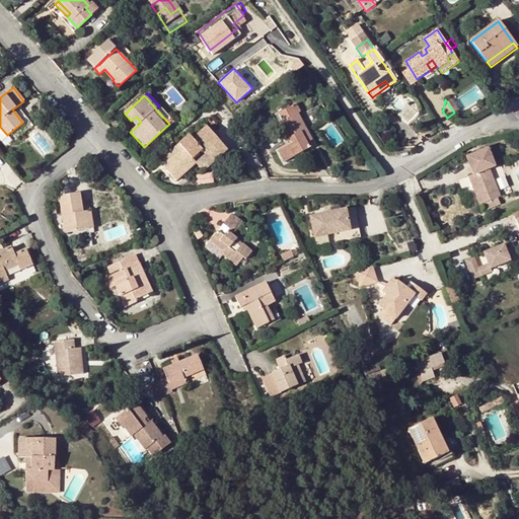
[(307,148),(305,143),(299,133),(305,130),(297,115),(299,113),(295,104),(279,114),(283,122),(277,125),(285,141),(289,139),(297,154),(307,148)]
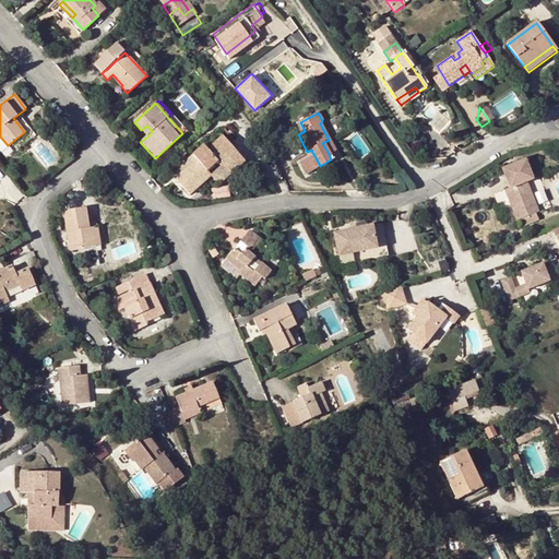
[(187,131),(171,114),(168,118),(182,133),(187,131)]
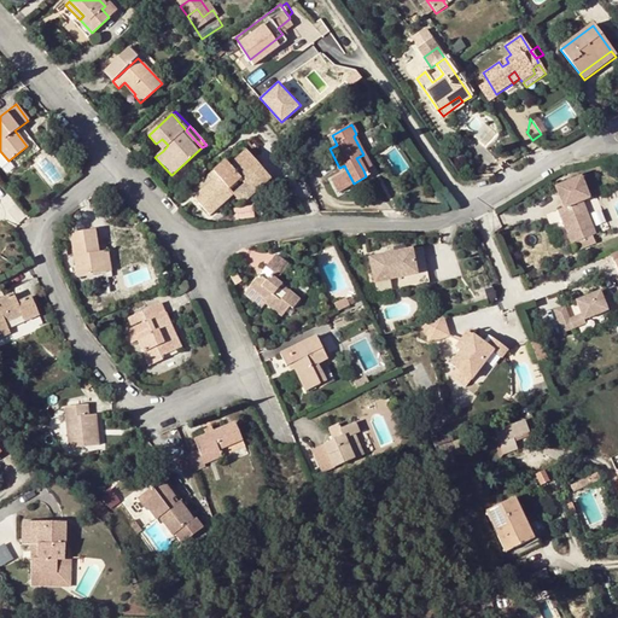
[(156,144),(163,151),(168,145),(162,139),(156,144)]
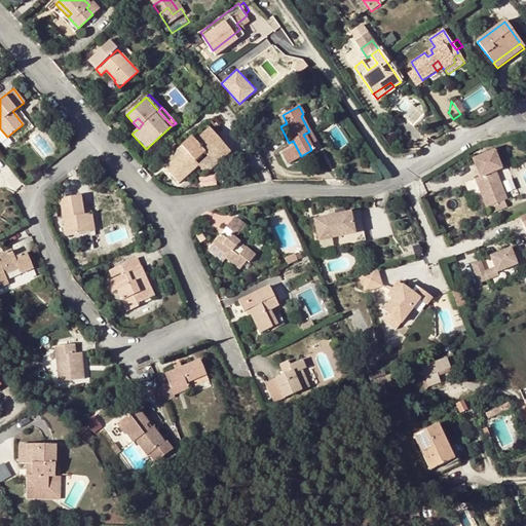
[(203,152),(208,156),(216,165),(230,152),(209,128),(195,141),(191,137),(177,150),(180,153),(164,167),(178,183),(198,165),(194,161),(203,152)]
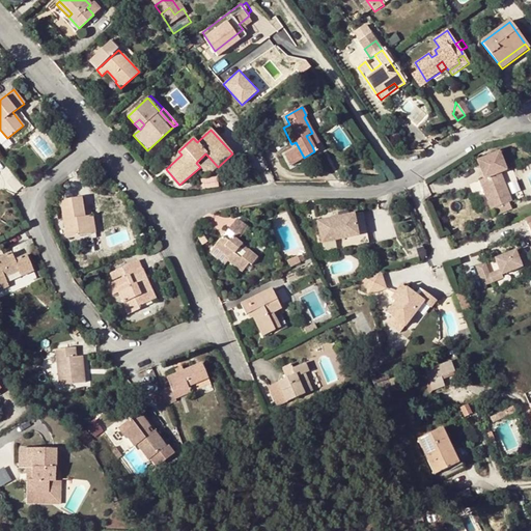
[(318,143),(312,133),(306,136),(312,146),(318,143)]
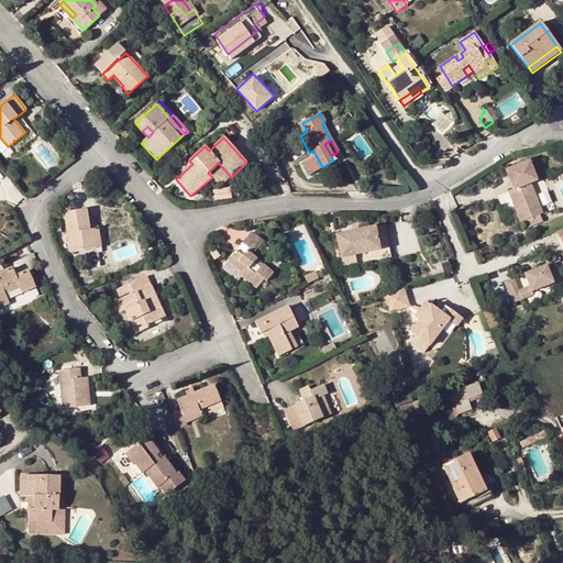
[(536,185),(527,165),(505,175),(508,186),(512,184),(516,192),(507,197),(519,227),(542,217),(529,187),(536,185)]
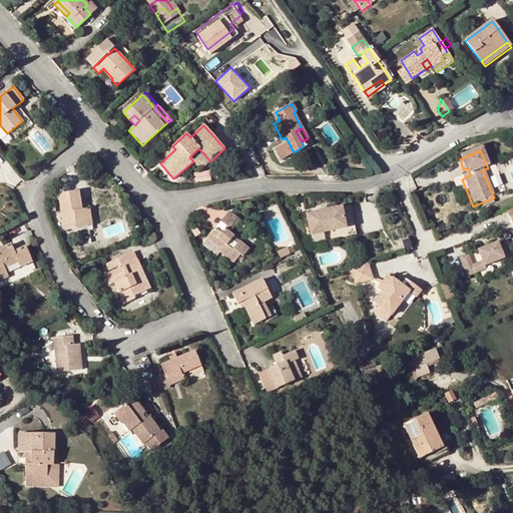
[(199,171),(210,161),(202,152),(193,161),(199,168),(197,170),(199,171)]
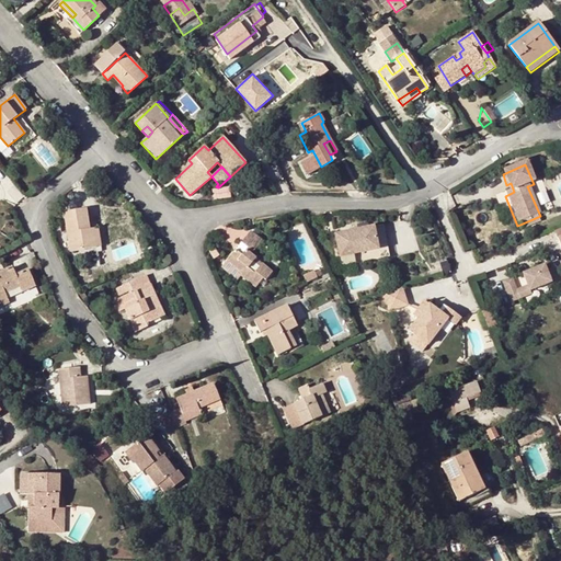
[(215,198),(224,196),(222,187),(213,190),(215,198)]
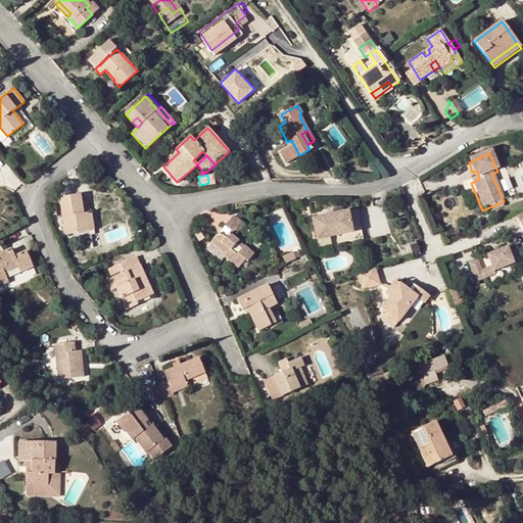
[(80,195),(60,198),(65,234),(88,230),(87,219),(84,219),(83,214),(80,195)]
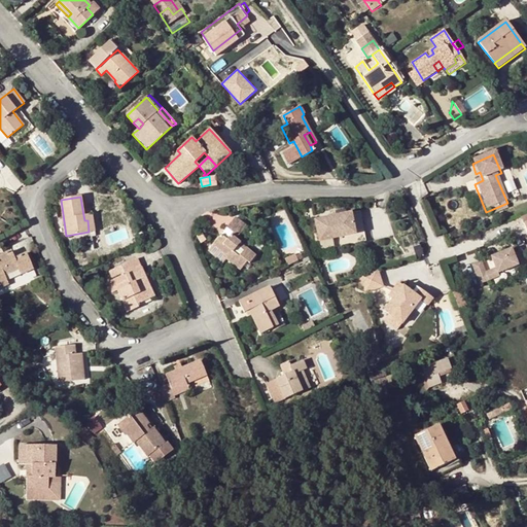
[(507,203),(486,212),(489,218),(510,208),(507,203)]
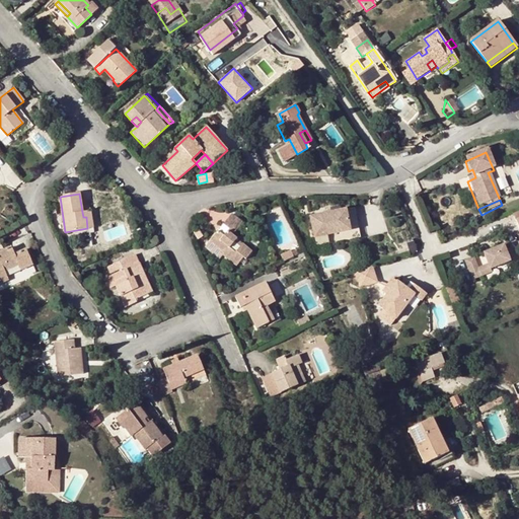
[(351,222),(361,221),(367,219),(365,206),(349,210),(351,222)]
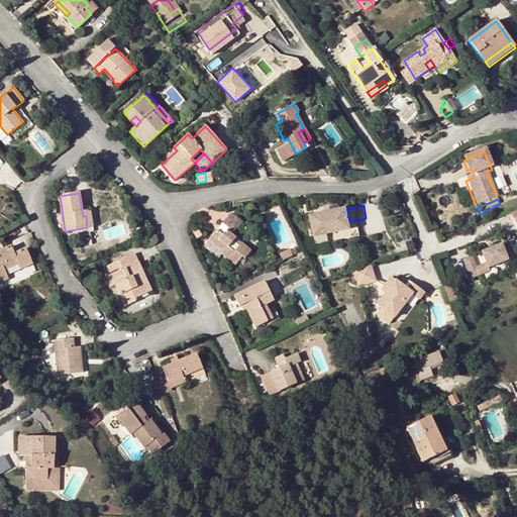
[(349,221),(347,209),(312,215),(315,235),(351,230),(352,238),(363,236),(359,220),(349,221)]
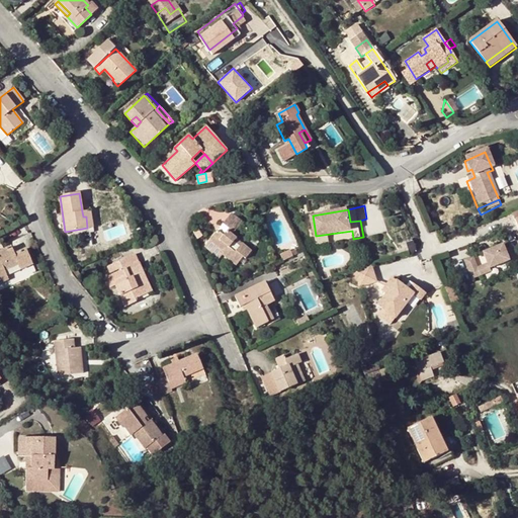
[(90,210),(82,211),(83,217),(86,217),(87,228),(93,227),(90,210)]
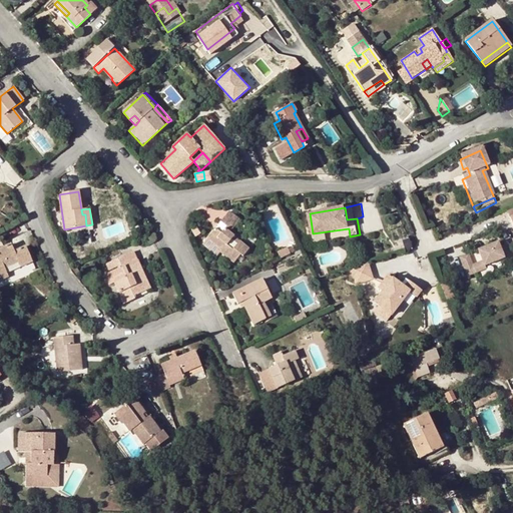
[(215,229),(208,238),(222,249),(220,251),(233,263),(240,254),(242,255),(248,248),(229,232),(238,219),(229,211),(221,222),(225,226),(220,233),(215,229)]
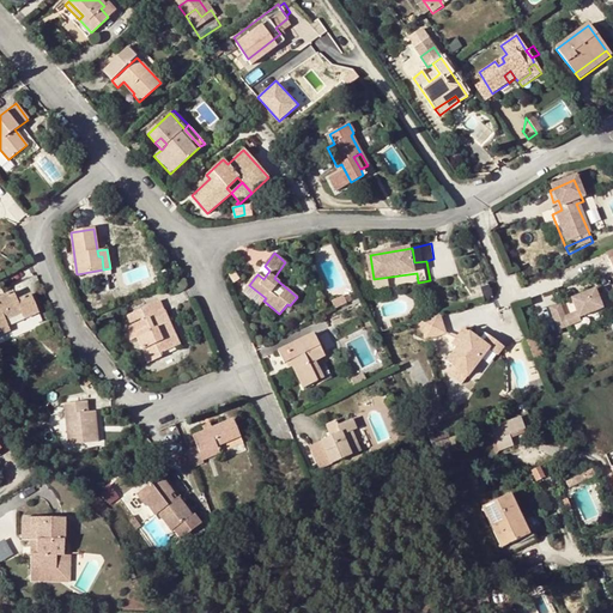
[(247,287),(263,301),(266,298),(249,285),(247,287)]
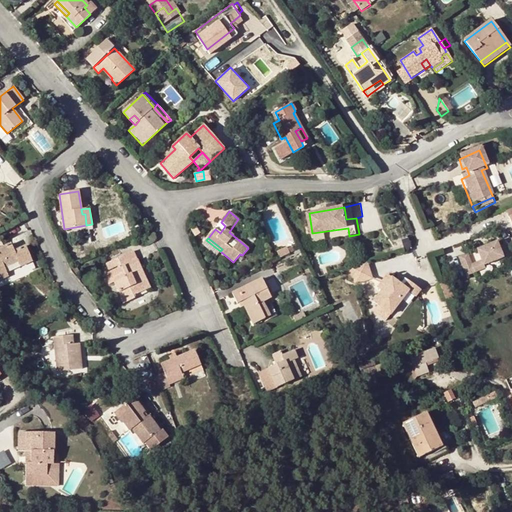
[(0,279),(7,276),(4,267),(18,261),(20,266),(31,261),(25,245),(14,250),(10,243),(0,248),(0,279)]
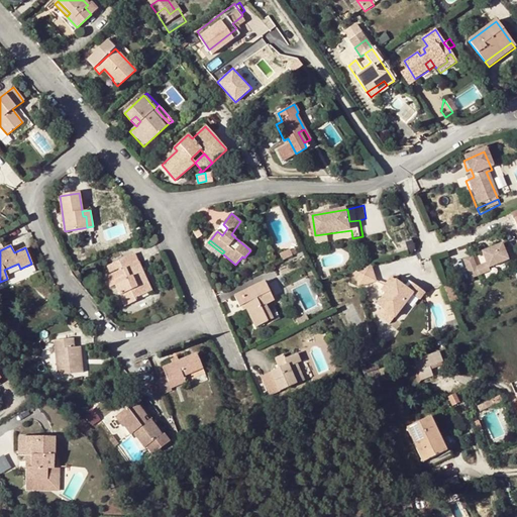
[(474,259),(466,262),(474,281),(492,273),(491,271),(509,263),(503,246),(484,254),(488,265),(478,269),(474,259)]
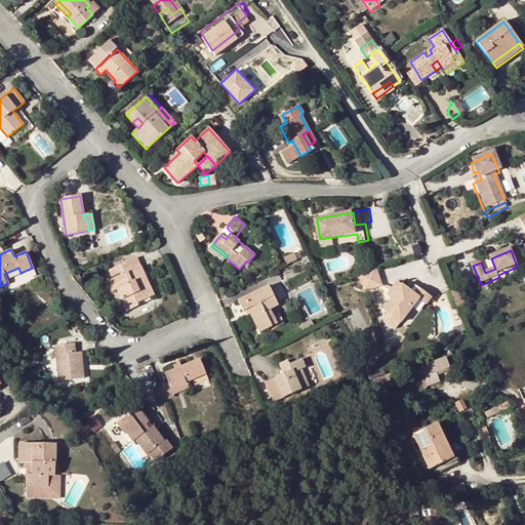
[(284,258),(287,264),(296,259),(293,253),(284,258)]
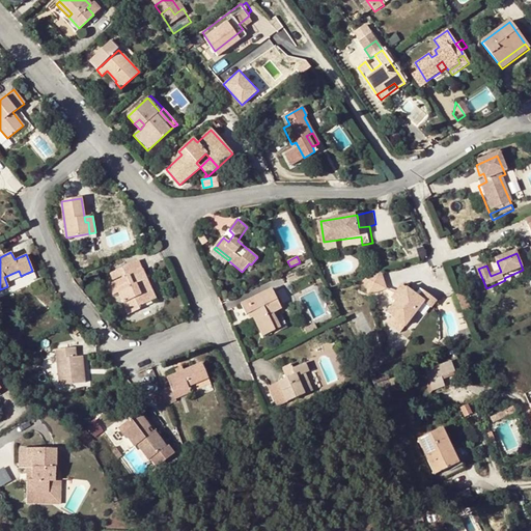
[(494,258),(487,261),(491,271),(498,268),(494,258)]
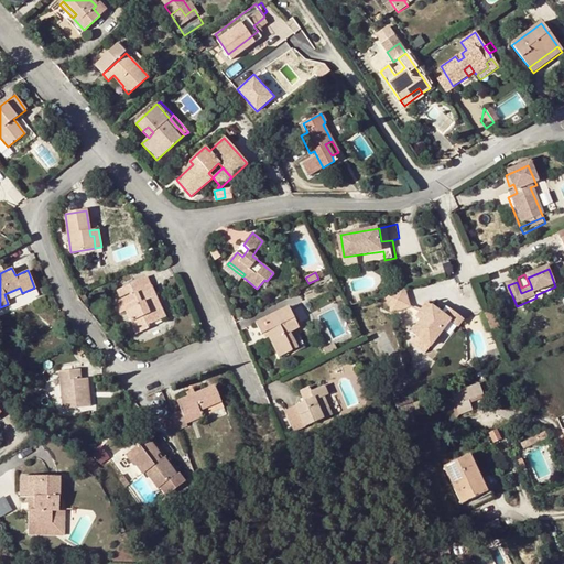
[(149,327),(148,325),(144,320),(158,313),(151,297),(154,296),(147,278),(117,291),(119,297),(136,290),(137,293),(116,303),(119,313),(126,311),(136,334),(149,327)]
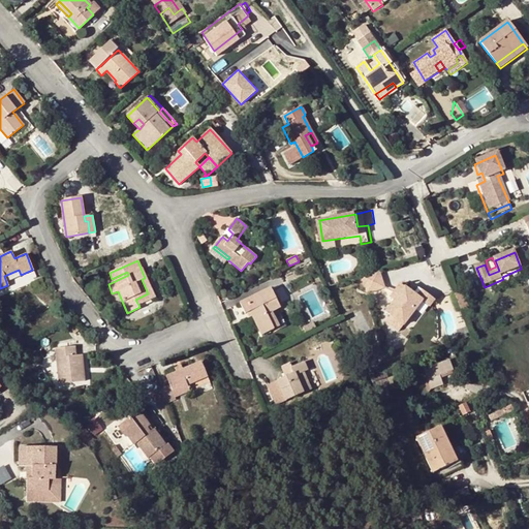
[(381,272),(364,277),(368,294),(386,290),(381,272)]
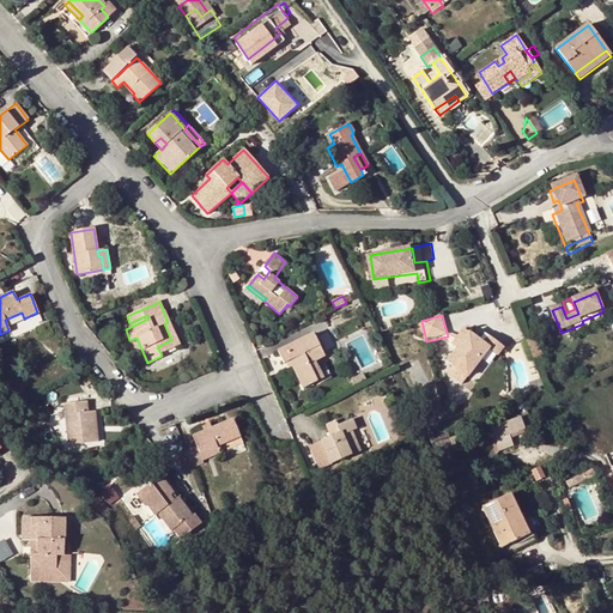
[(178,345),(168,322),(164,323),(171,340),(157,347),(161,353),(178,345)]
